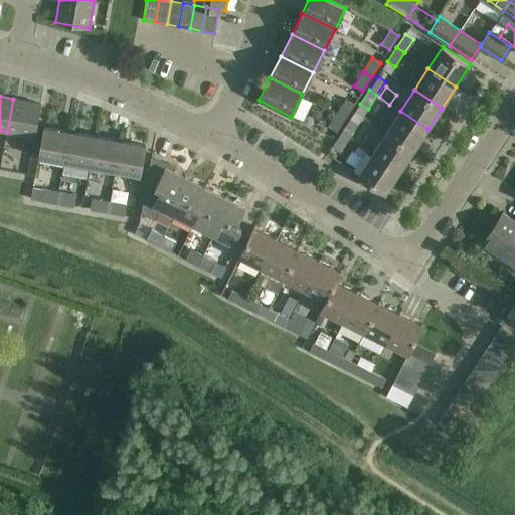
[(354,104),(354,103),(346,98),(337,112),(345,117),(354,104)]
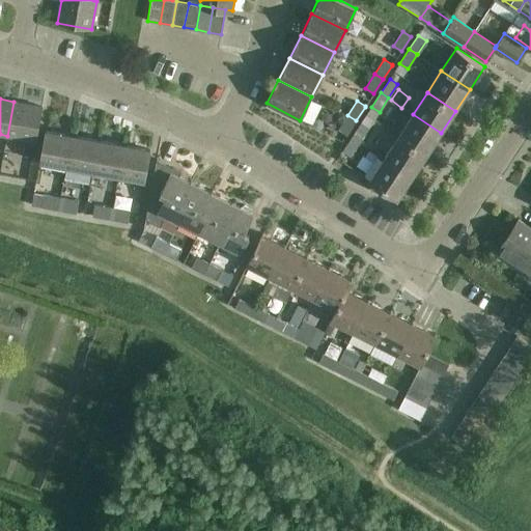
[(42,107),(14,102),(7,136),(26,139),(23,152),(32,154),(35,141),(42,107)]
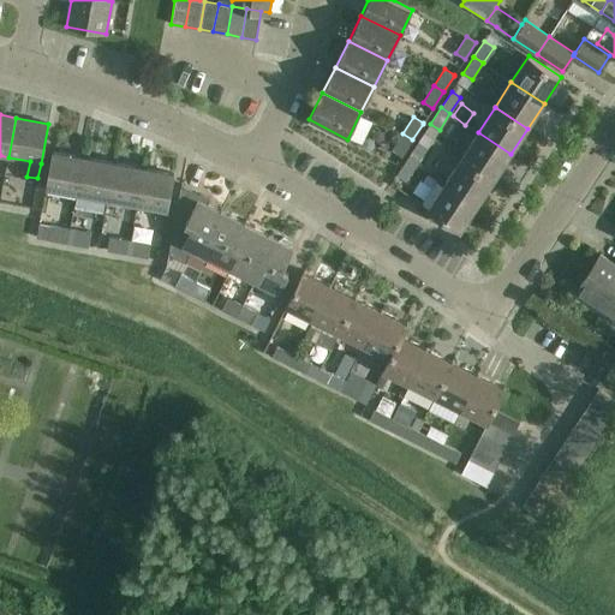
[(494,179),(511,154),(478,132),(461,157),(494,179)]
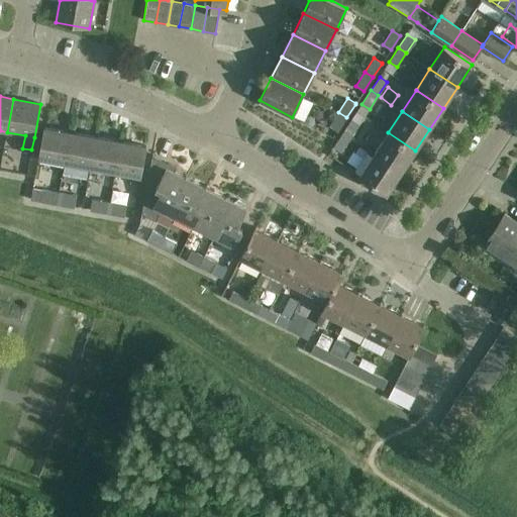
[(346,117),(338,112),(329,126),(337,131),(346,117)]
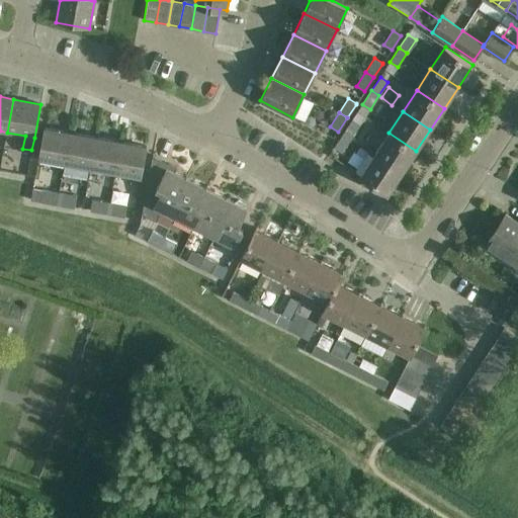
[(343,134),(351,139),(360,124),(352,119),(343,134)]
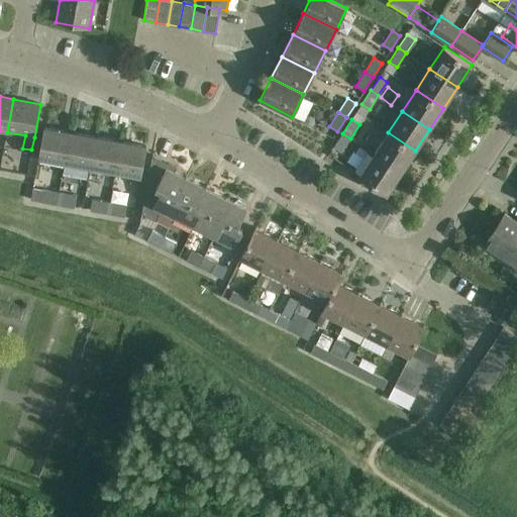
[(44,127),(39,158),(65,163),(71,132),(44,127)]
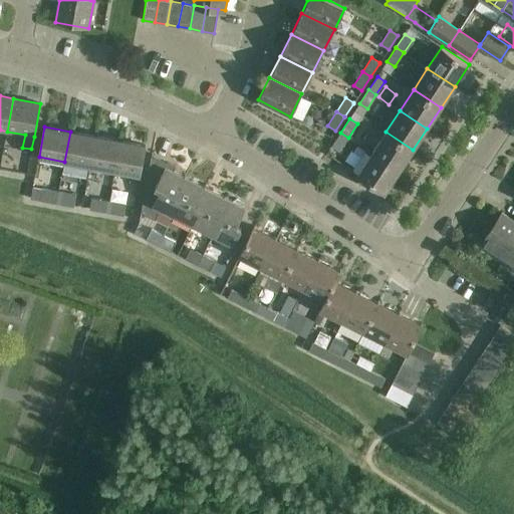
[(70,132),(64,162),(89,166),(94,136),(70,132)]
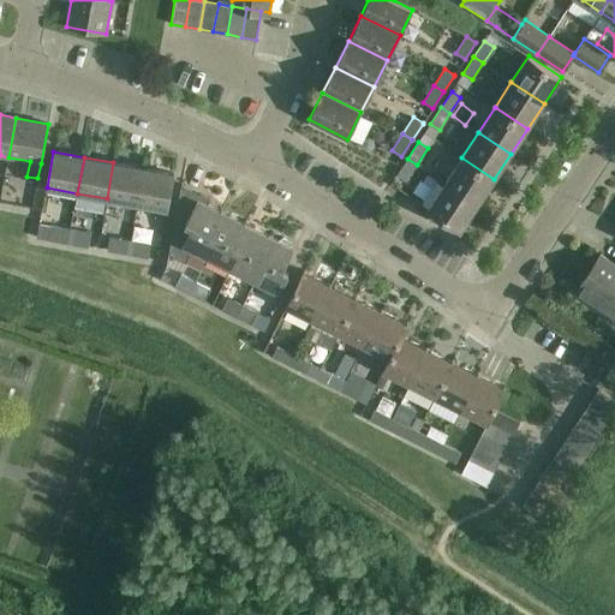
[(477,204),(494,179),(461,157),(445,183),(477,204)]
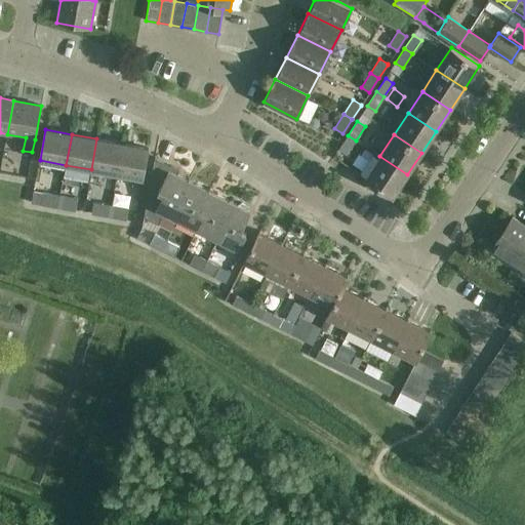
[(356,140),(348,135),(338,149),(347,154),(356,140)]
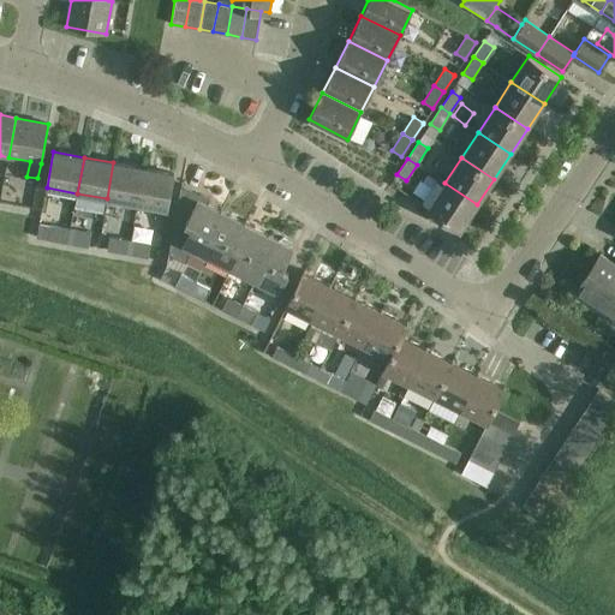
[(113,162),(107,198),(137,204),(143,168),(113,162)]
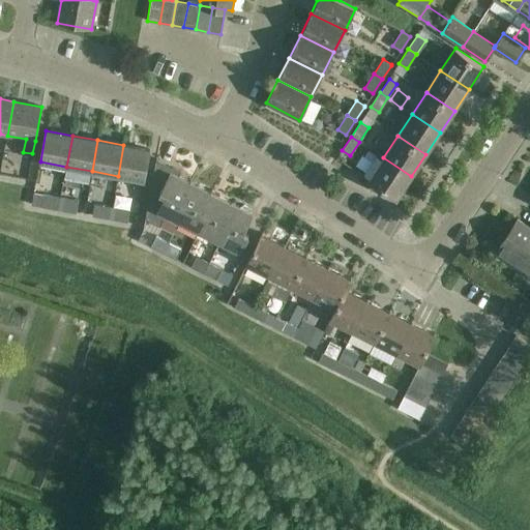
[(123,145),(118,176),(144,180),(150,149),(123,145)]
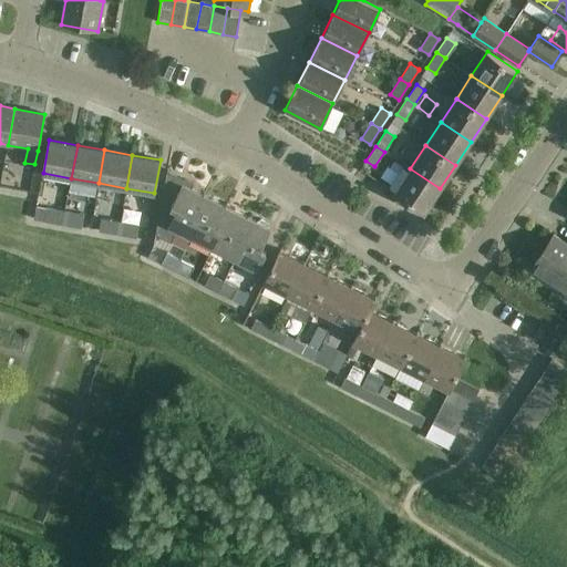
[(424,213),(440,188),(410,168),(394,193),(424,213)]
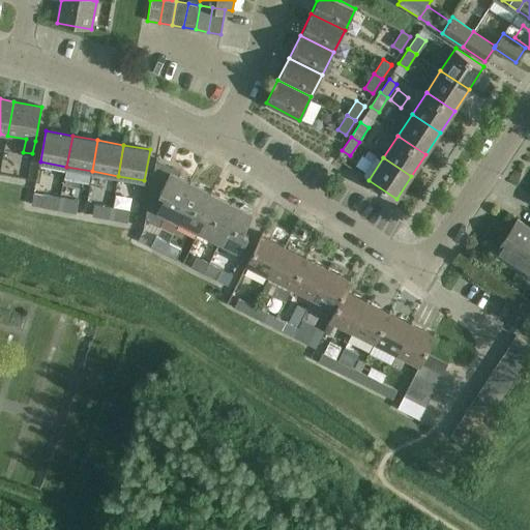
[(145,218),(159,226),(165,214),(178,222),(186,204),(181,202),(190,182),(178,176),(181,171),(155,158),(145,218)]
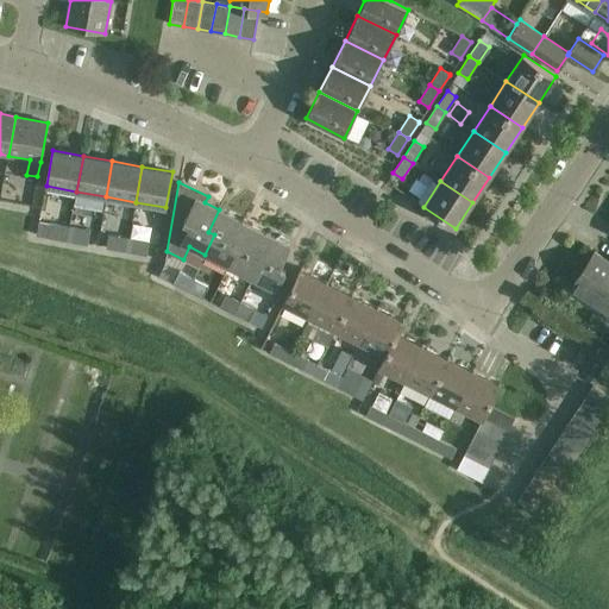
[(243,221),(219,209),(208,232),(214,234),(205,255),(228,265),(238,246),(232,244),(243,221)]
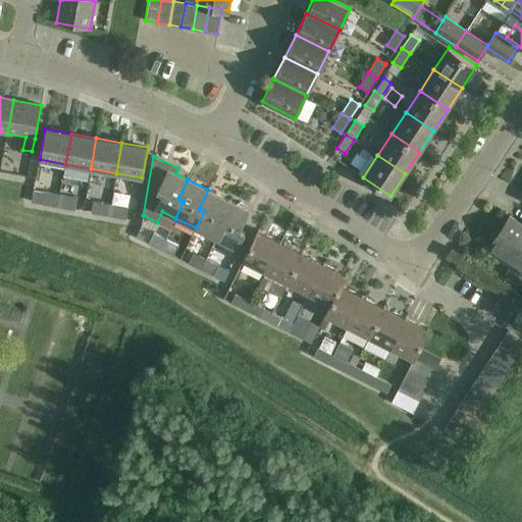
[(218,218),(228,200),(208,190),(199,209),(204,211),(196,227),(215,238),(224,221),(218,218)]
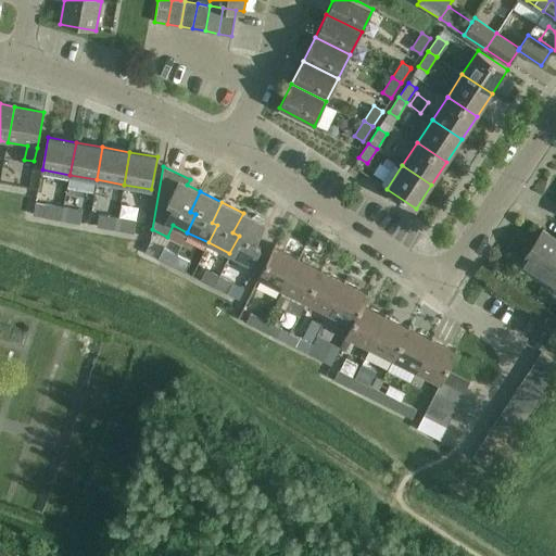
[(43,216),(62,219),(64,207),(46,204),(43,216)]
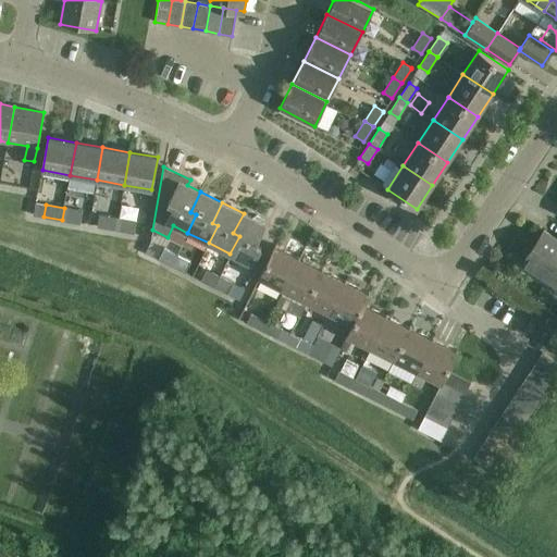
[(64,208),(62,220),(81,223),(83,211),(64,208)]
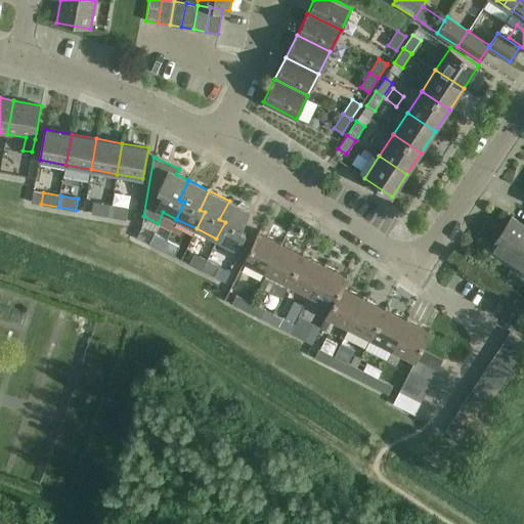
[(237,204),(229,201),(219,219),(225,222),(216,238),(237,249),(246,232),(241,229),(250,211),(247,209),(247,205),(241,202),(237,204)]
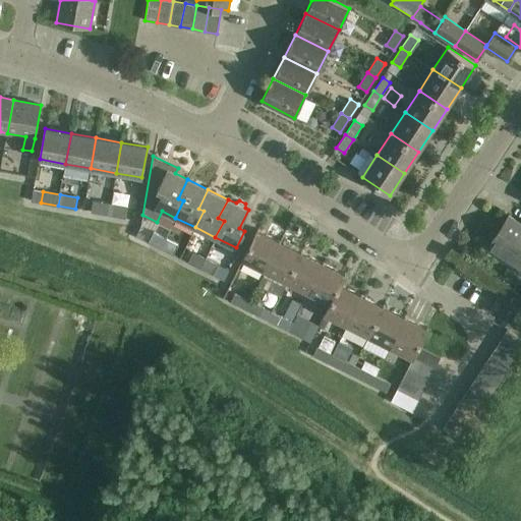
[(93,200),(91,212),(108,215),(110,204),(93,200)]
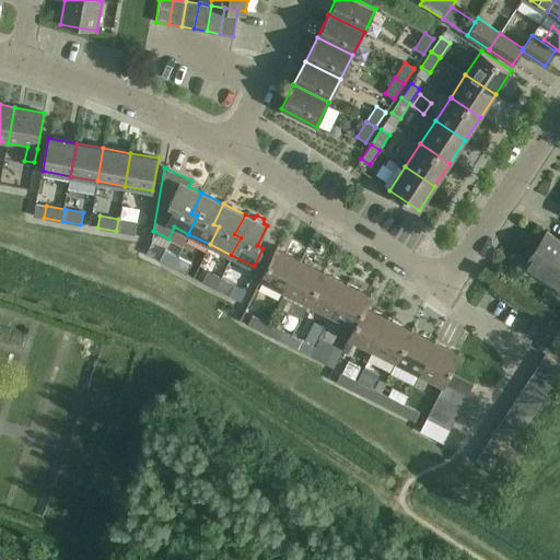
[(137,222),(118,219),(116,231),(135,234),(137,222)]
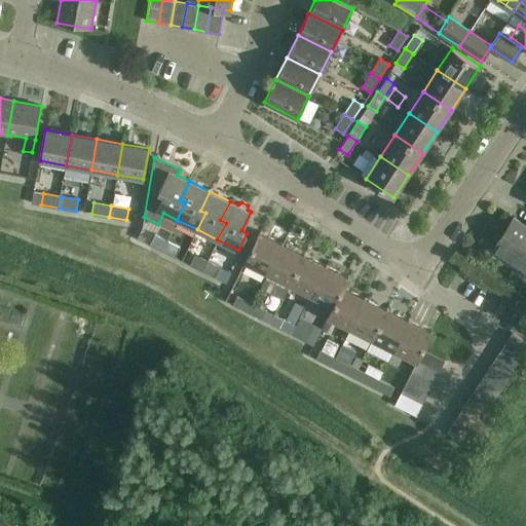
[(525,225),(514,217),(492,250),(525,272),(525,225)]
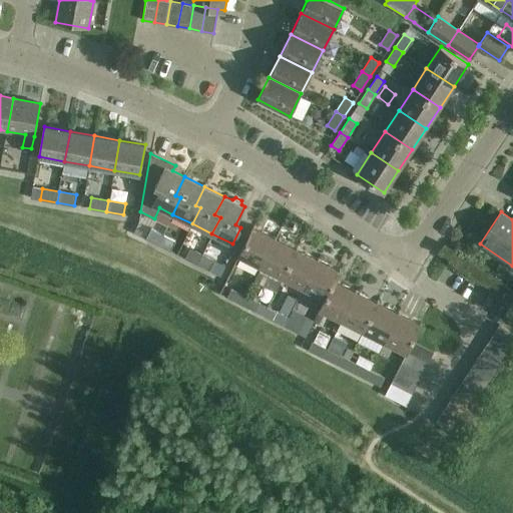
[(164,230),(190,243),(196,230),(170,218),(164,230)]
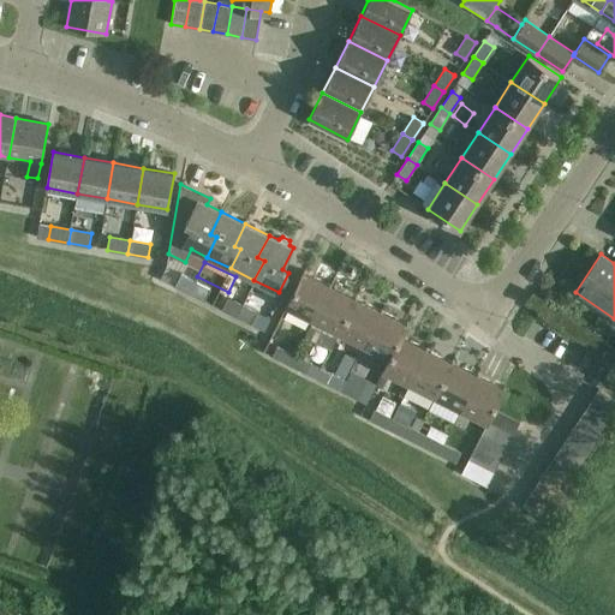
[(286,305),(312,320),(330,284),(304,270),(286,305)]
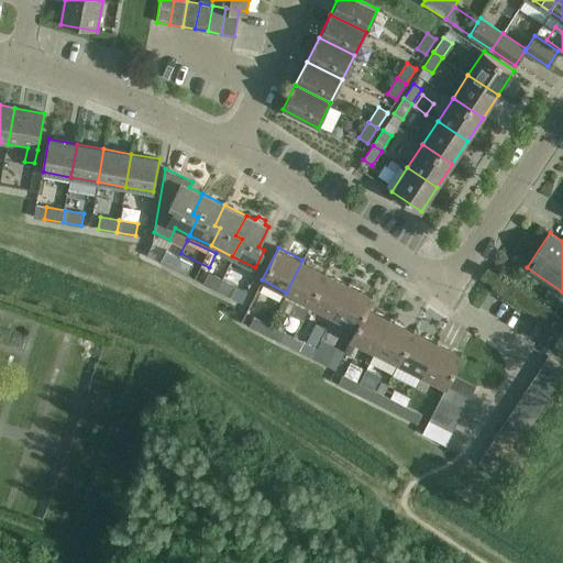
[(165,250),(159,262),(173,268),(179,257),(165,250)]
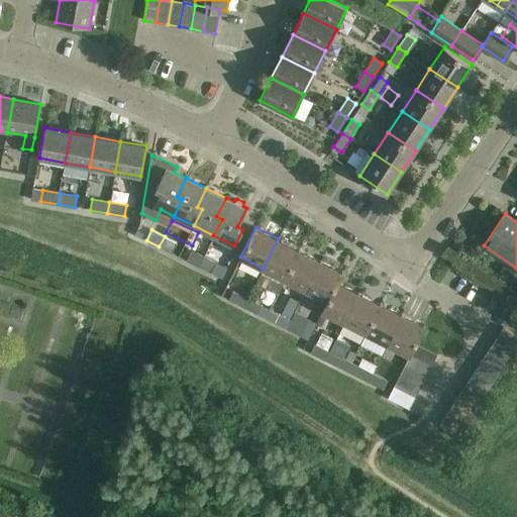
[(165,236),(159,246),(172,252),(177,242),(165,236)]
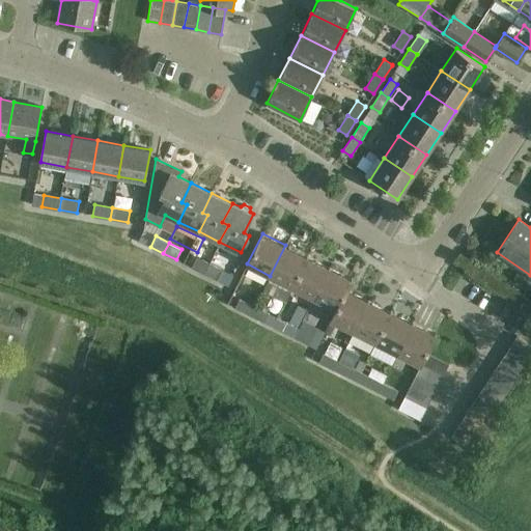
[(307,256),(285,245),(270,276),(292,286),(307,256)]
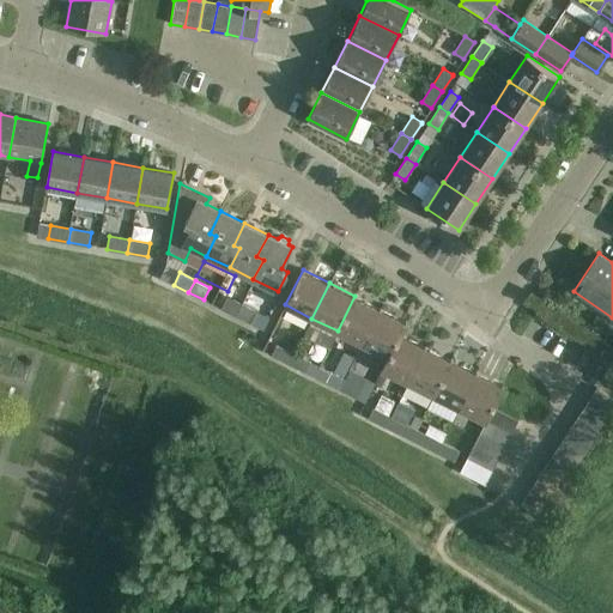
[(226,296),(220,308),(236,315),(242,303),(226,296)]
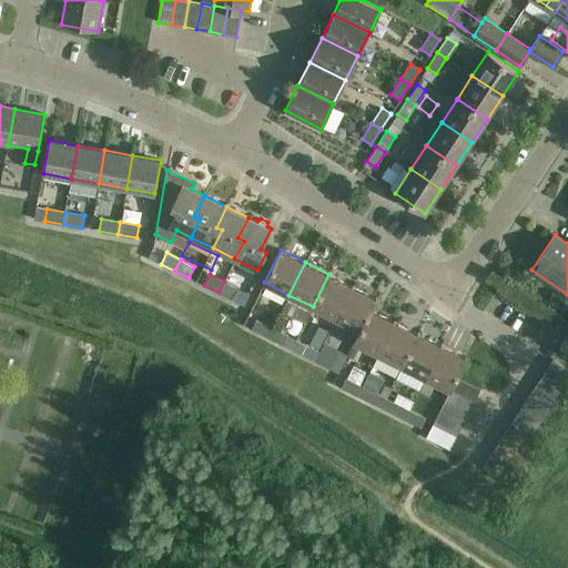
[(336,318),(353,285),(328,274),(313,306),(336,318)]
